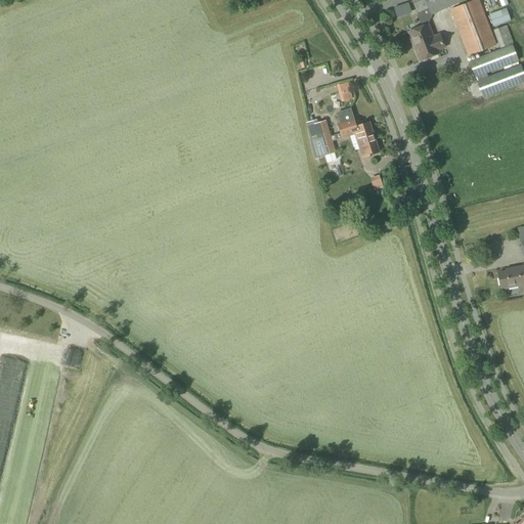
[(431,15),(467,0),(411,0),(418,14),(429,9),(431,15)]
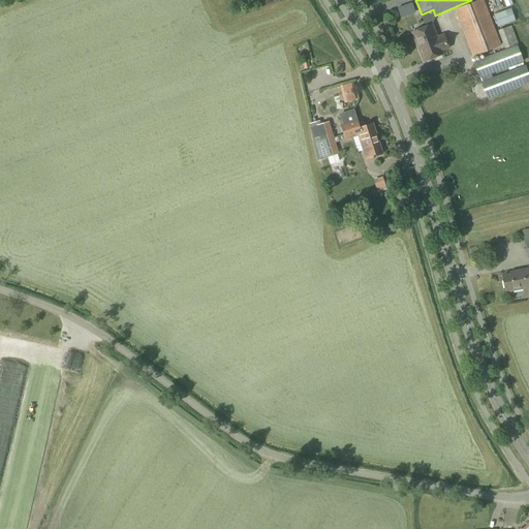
[(497,44),(483,5),(480,1),(455,10),(457,16),(456,16),(471,55),(484,50),(484,52),(498,48),(497,45),(497,44)]
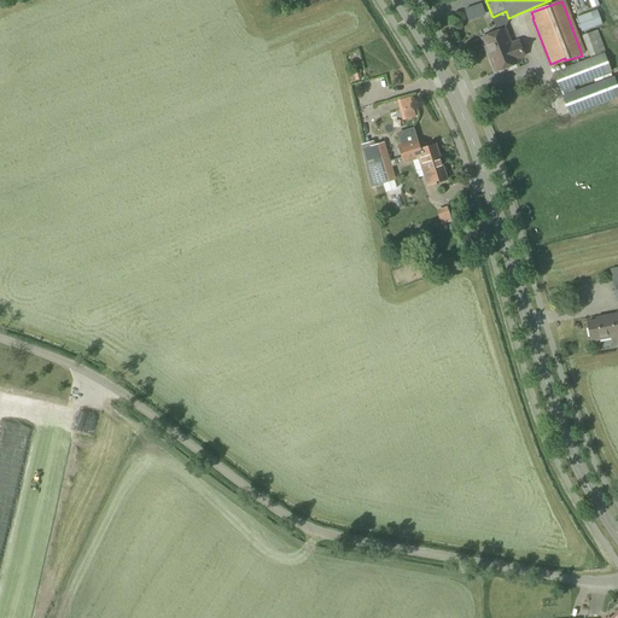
[(602,24),(598,11),(577,17),(583,31),(602,24)]
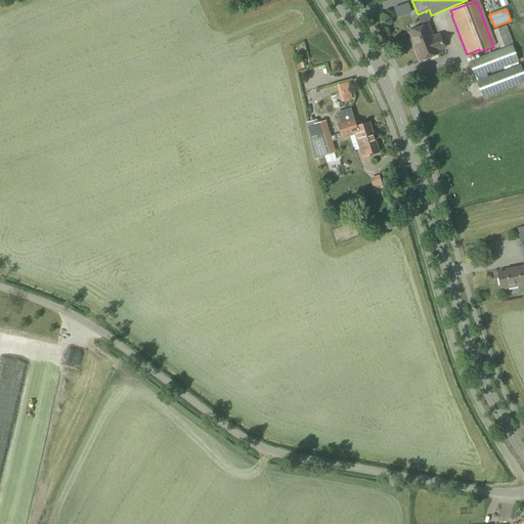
[(433,36),(429,25),(407,33),(420,61),(440,53),(439,51),(446,48),(440,34),(433,36)]
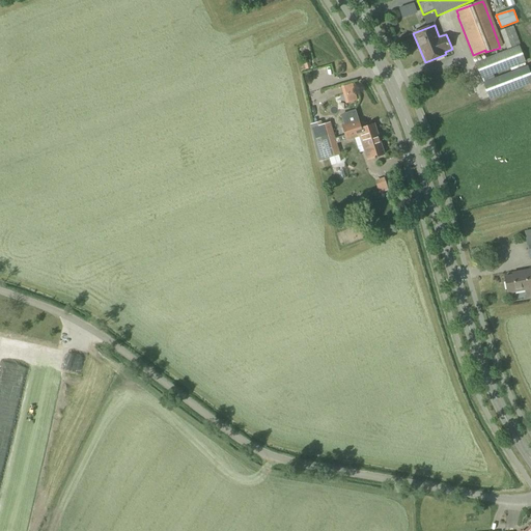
[(500,31),(507,51),(476,62),(482,79),(483,82),(490,100),(530,83),(530,74),(528,65),(494,78),(493,75),(526,62),(520,46),(513,26),(500,31)]
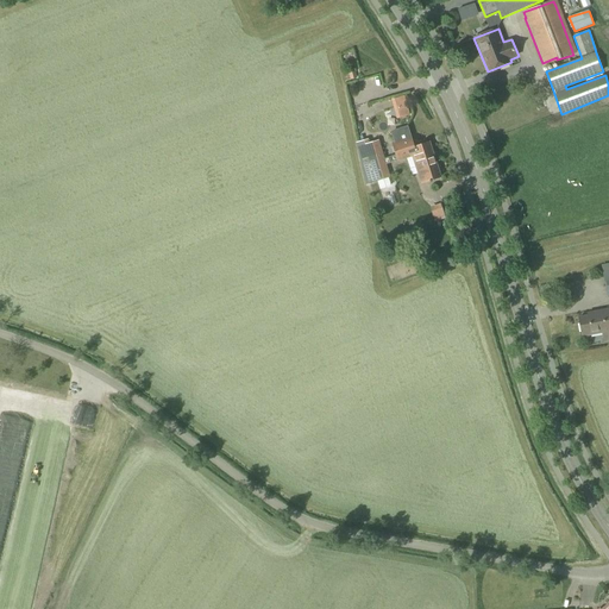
[(421,184),(441,177),(429,142),(414,146),(408,127),(394,132),(397,140),(391,143),(397,162),(413,157),(421,184)]
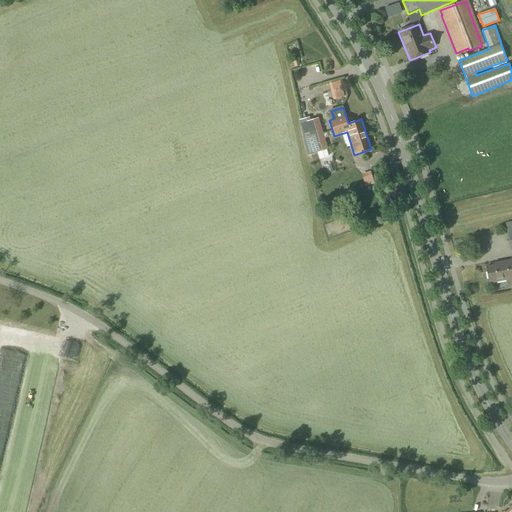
[(317,152),(328,149),(318,118),(308,121),(302,123),(310,151),(316,149),(317,152)]
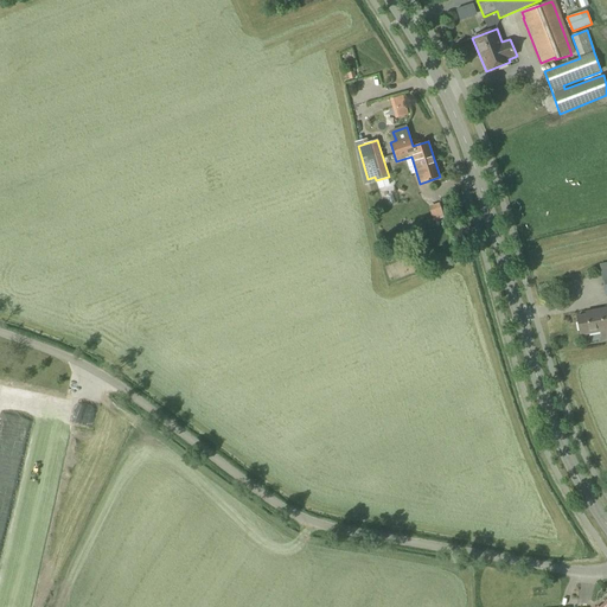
[(434,209),(438,221),(448,218),(446,206),(434,209)]
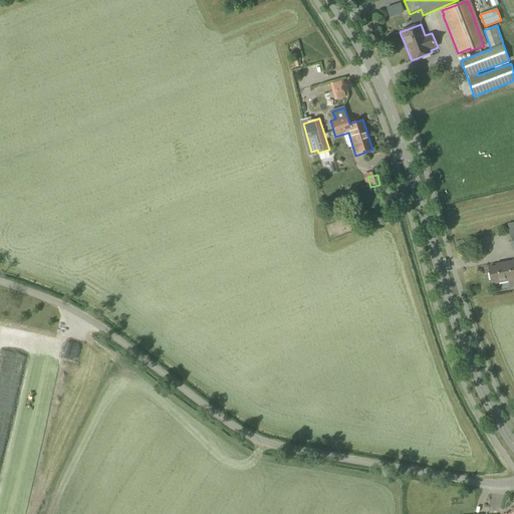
[(498,251),(503,251),(503,247),(490,247),(491,262),(498,261),(498,251)]
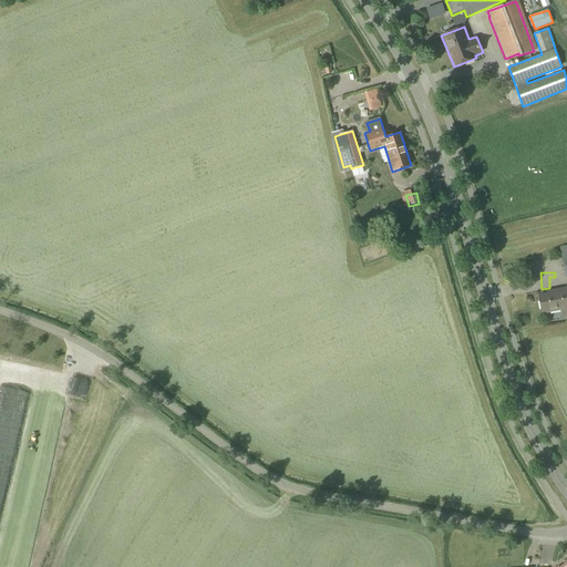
[(566,287),(549,291),(549,292),(539,295),(543,313),(564,310),(565,318),(566,317),(566,287)]
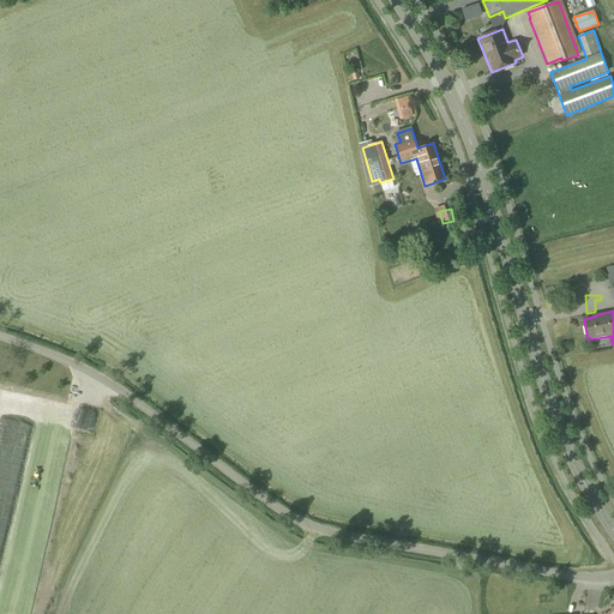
[(91,414),(91,432),(100,432),(101,414),(91,414)]
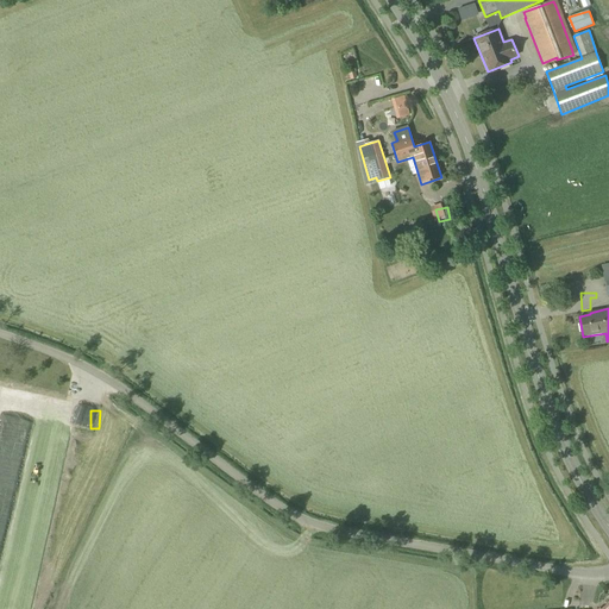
[(0,538),(18,539),(20,464),(0,463),(0,538)]
